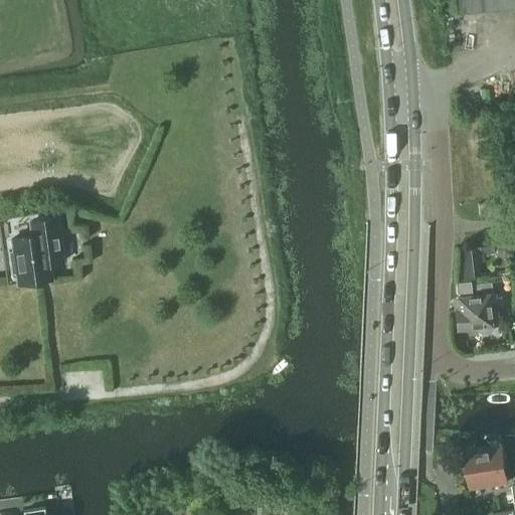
[(514,0),(455,0),(456,12),(514,7),(514,0)]
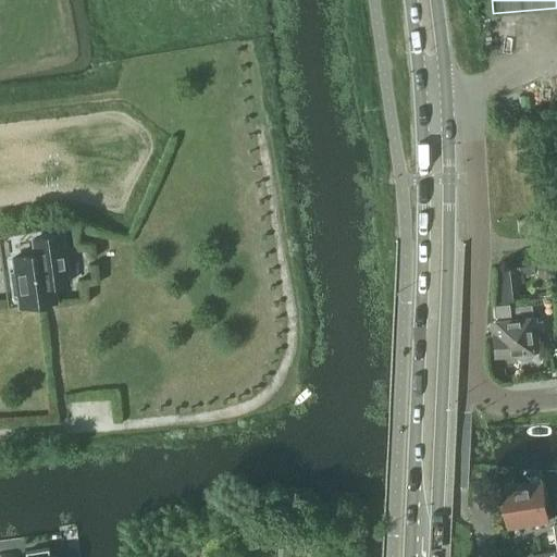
[(534,219),(516,220),(517,233),(521,233),(529,232),(535,232),(534,219)]
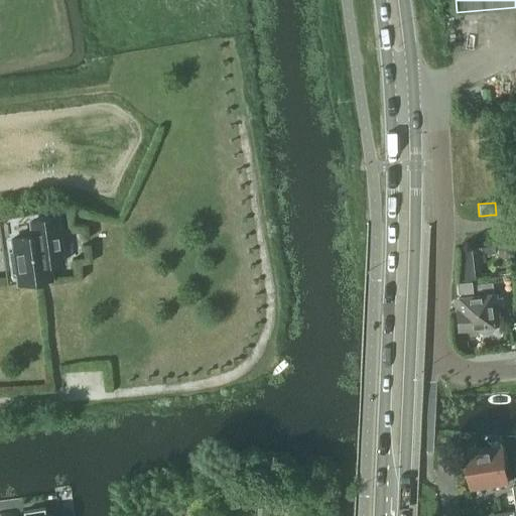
[(29,222),(30,227),(31,236),(11,239),(12,250),(7,251),(10,274),(16,273),(17,285),(50,280),(48,265),(61,263),(55,219),(29,222)]
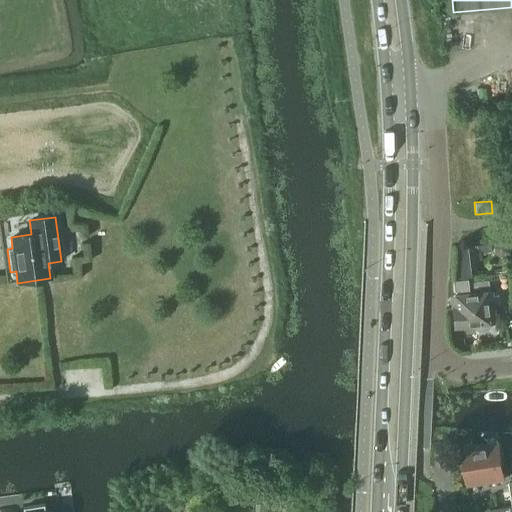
[(499,243),(494,247),(495,253),(500,255),(505,251),(504,246),(499,243)]
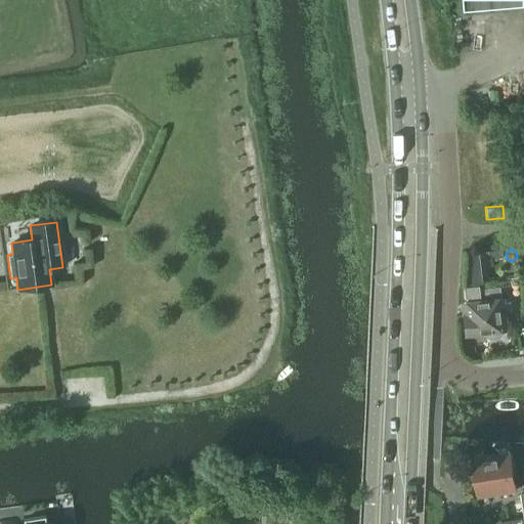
[(501,259),(500,250),(487,252),(487,255),(495,259),(501,259)]
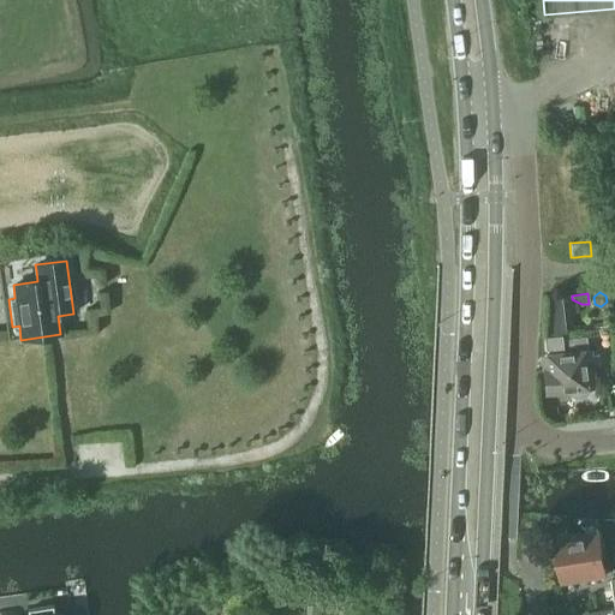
[(544,338),(548,370),(542,371),(544,393),(568,390),(568,394),(573,398),(585,396),(589,393),(589,388),(593,387),(589,351),(586,351),(585,336),(561,340),(560,335),(544,338)]
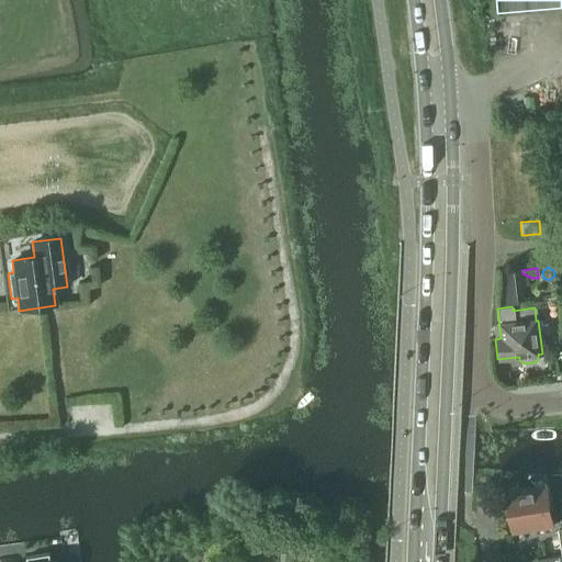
[(508,493),(515,532),(553,526),(547,487),(508,493)]
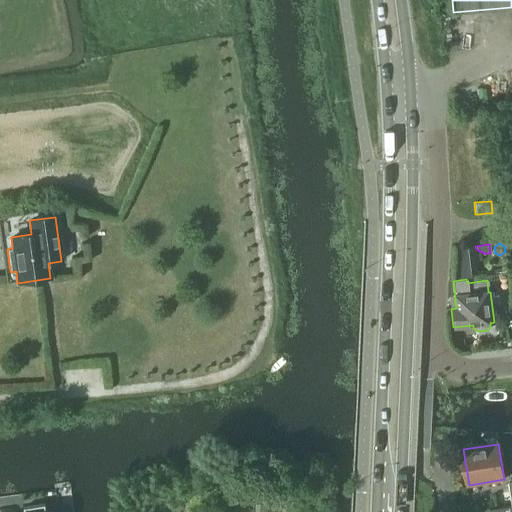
[(263,491),(253,491),(253,503),(263,503),(263,491)]
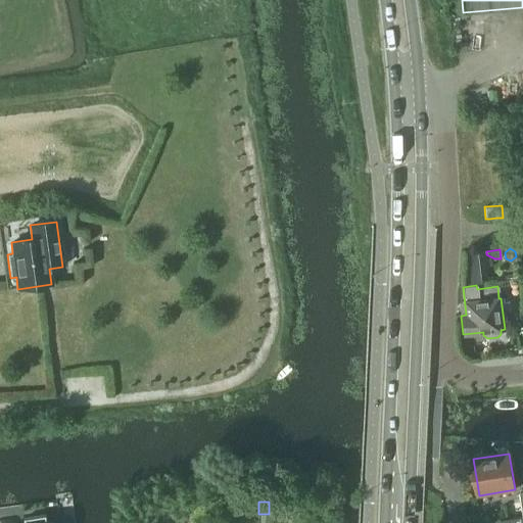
[(501,522),(522,522),(522,504),(522,505),(522,511),(522,517),(501,520),(501,522)]
